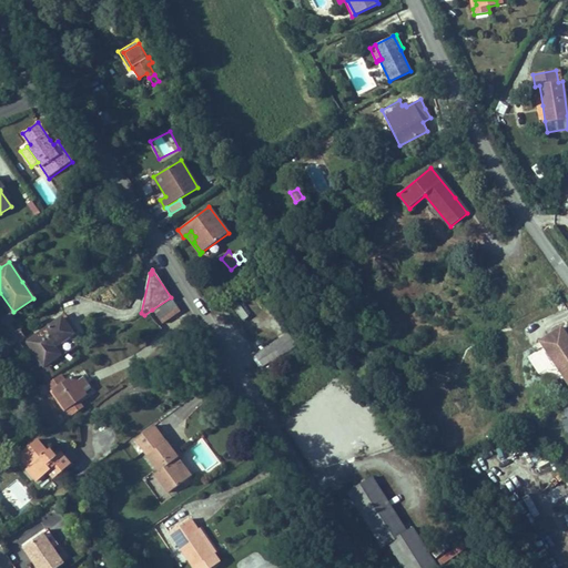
[(117,305),(125,298),(113,284),(104,291),(117,305)]
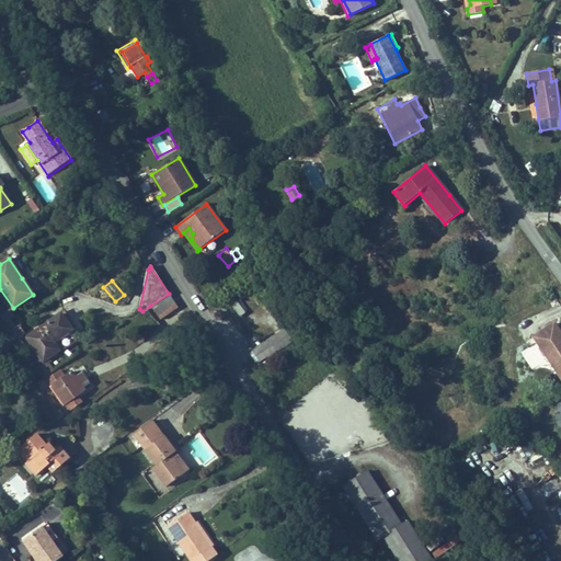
[(178,308),(169,294),(150,306),(160,320),(178,308)]
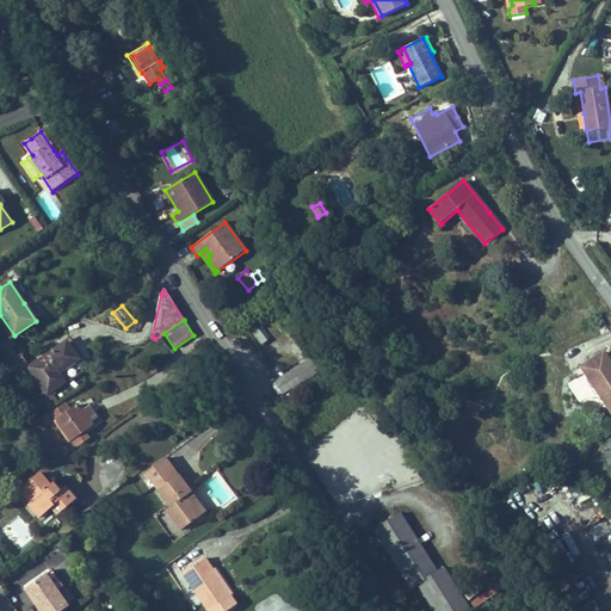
[(22,356),(12,339),(0,345),(0,357),(6,366),(22,356)]
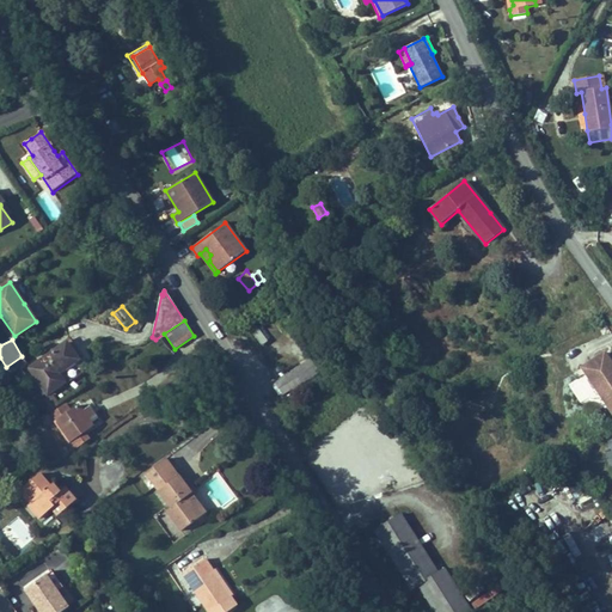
[(77,348),(72,340),(66,343),(78,360),(83,356),(77,348)]
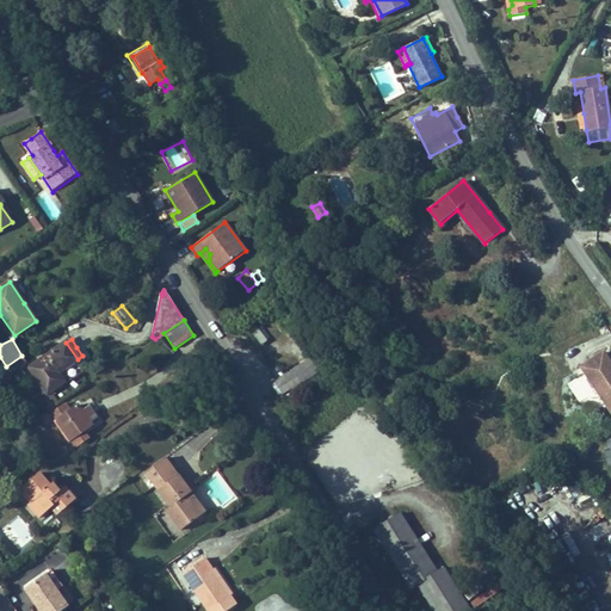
[(159,365),(172,353),(161,339),(147,351),(159,365)]
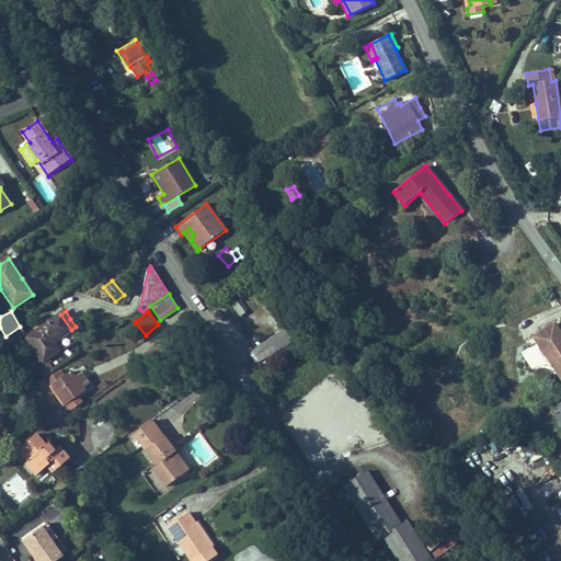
[(53,343),(71,330),(60,315),(26,338),(43,362),(58,351),(53,343)]
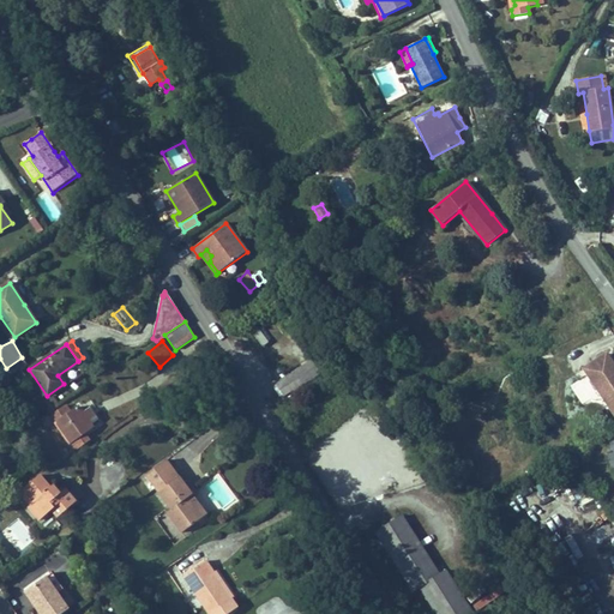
[(613,365),(607,354),(583,369),(608,407),(613,403),(613,365)]
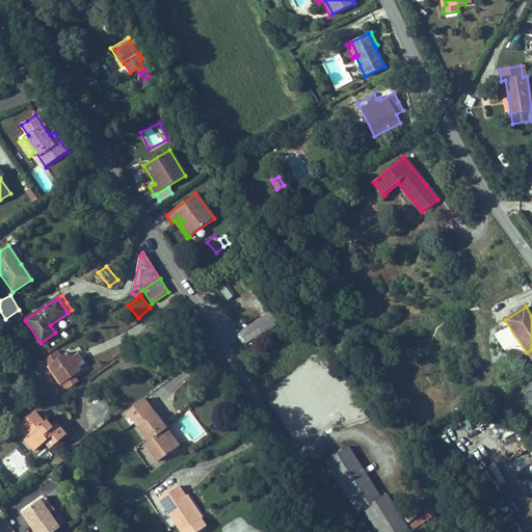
[(6,324),(16,318),(18,320),(23,316),(19,310),(5,319),(3,320),(4,320),(0,323),(0,330),(3,335),(10,330),(6,324)]
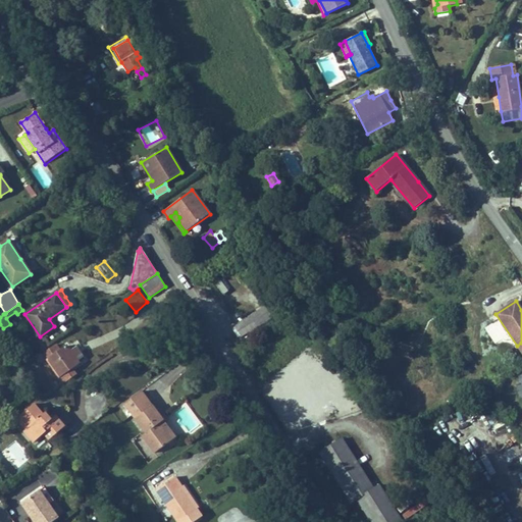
[(242,336),(274,316),(267,305),(235,325),(242,336)]
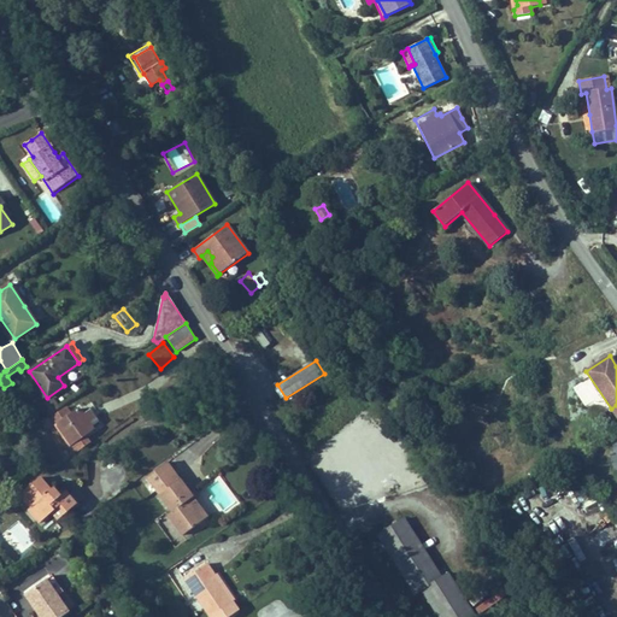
[(58,409),(51,398),(43,404),(51,413),(58,409)]
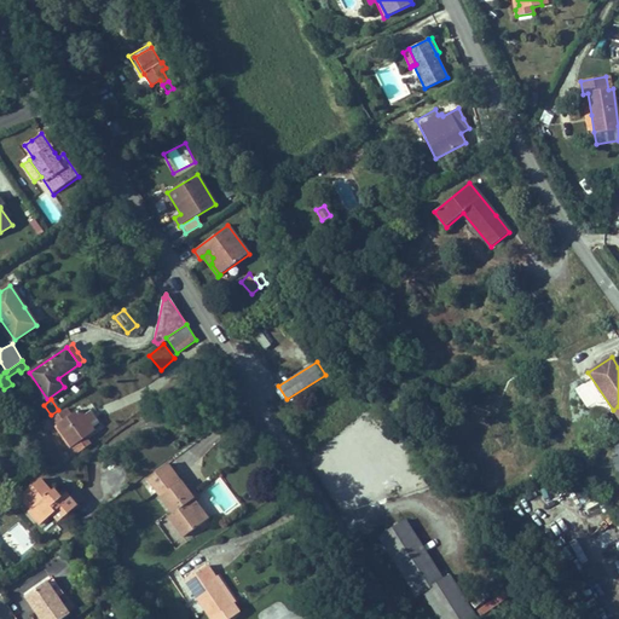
[(91,429),(99,423),(96,418),(90,410),(82,416),(77,410),(70,416),(64,409),(52,418),(71,447),(85,438),(93,432),(91,429)]
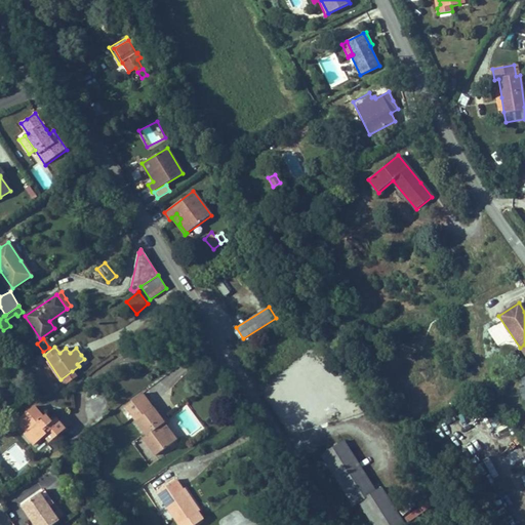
[(44,360),(40,354),(34,359),(38,365),(44,360)]
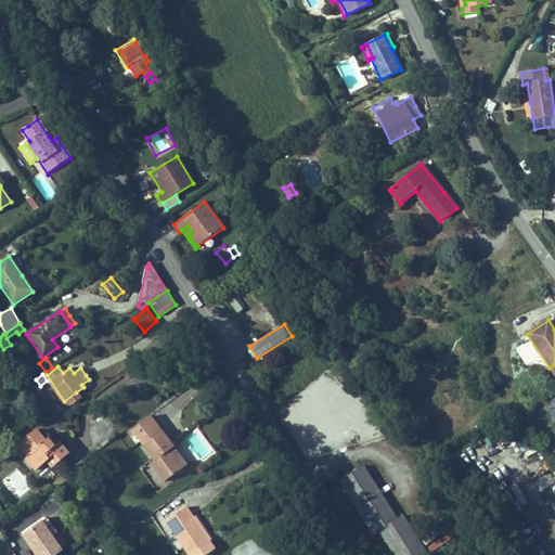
[(80,398),(76,392),(64,401),(68,407),(80,398)]
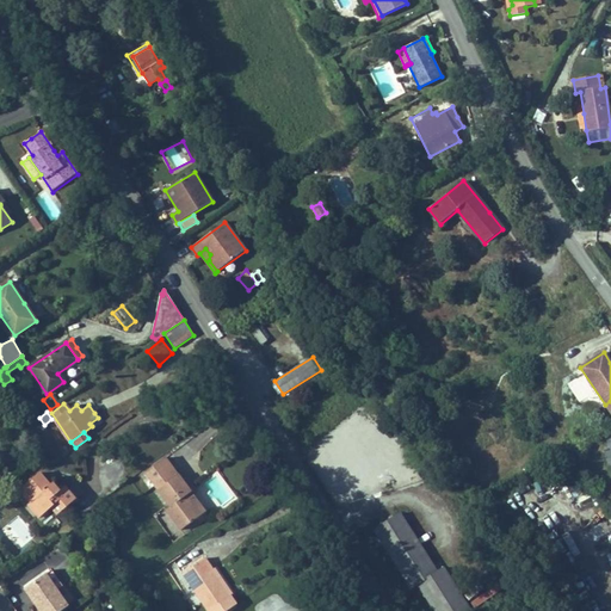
[(155,486),(176,471),(165,458),(146,473),(155,486)]
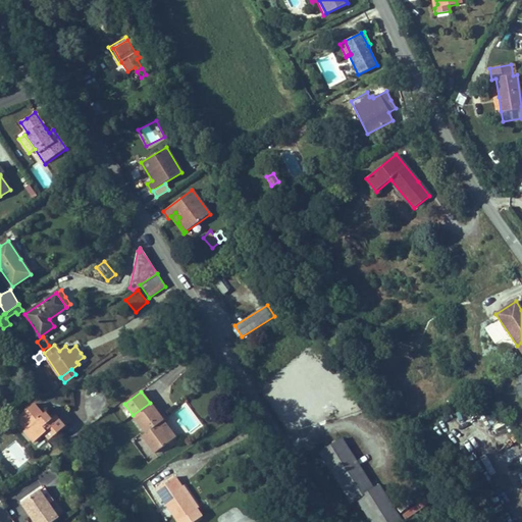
[(135,418),(152,406),(150,403),(133,415),(135,418)]
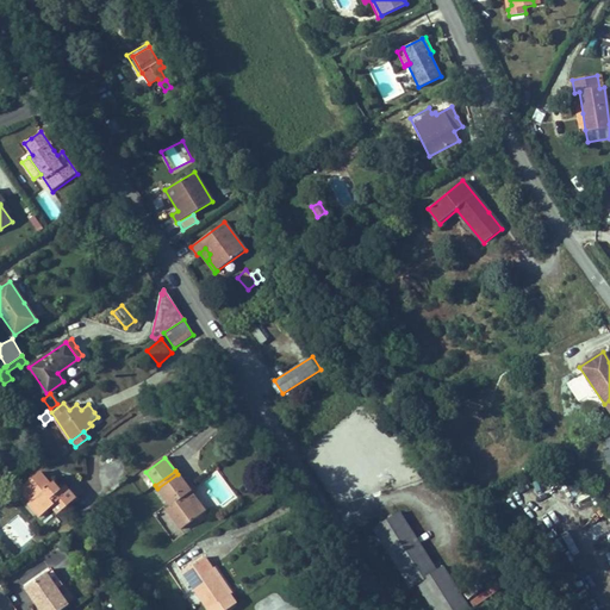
[(56,514),(75,499),(64,486),(58,491),(54,495),(48,486),(50,485),(39,472),(19,489),(30,502),(26,503),(38,517),(50,506),(56,514)]
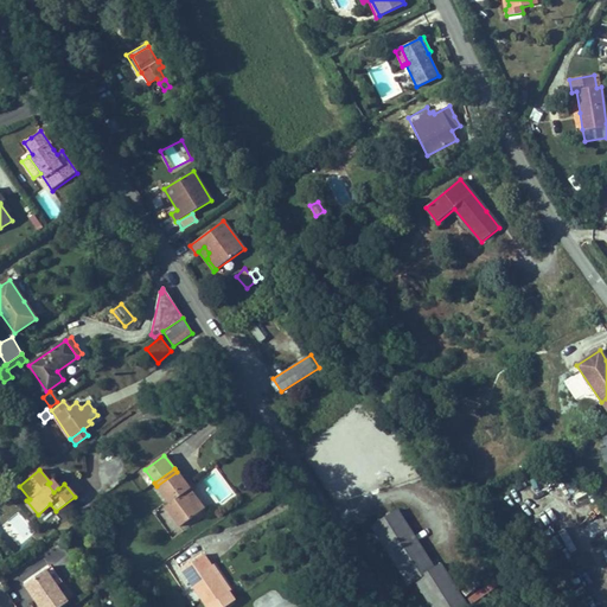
[(200,512),(185,492),(190,490),(187,486),(177,472),(157,486),(170,504),(165,506),(180,526),(200,512)]
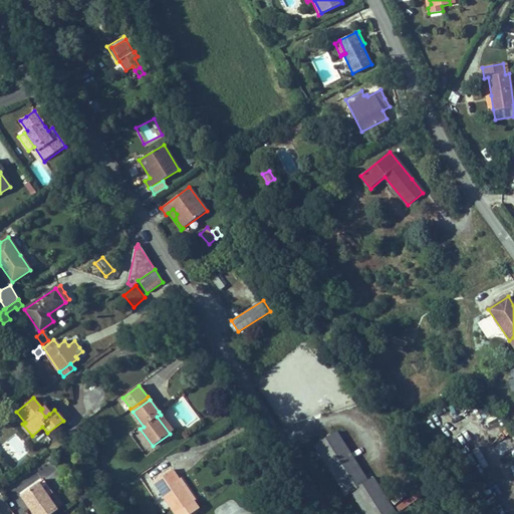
[(49,414),(44,407),(42,409),(40,410),(45,417),(49,414)]
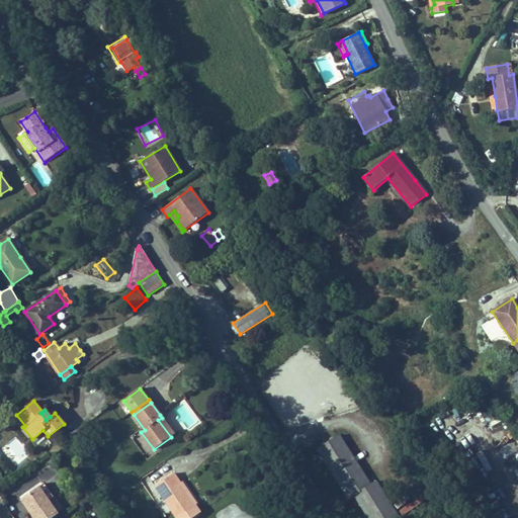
[(174,434),(162,418),(158,420),(171,437),(174,434)]
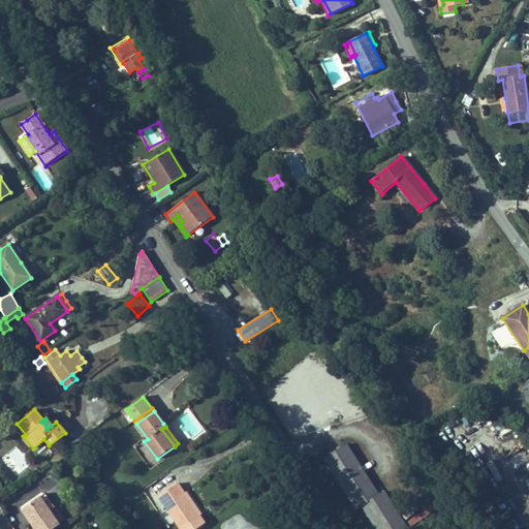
[(407,528),(383,492),(378,495),(346,444),(323,459),(355,509),(362,505),(375,528),(407,528)]
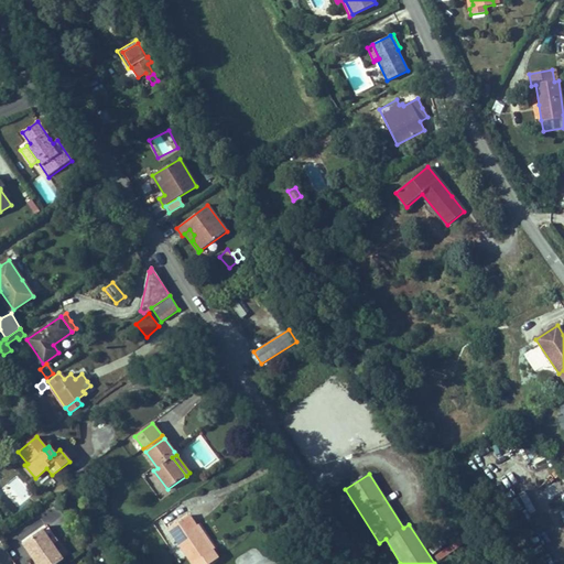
[(210,551),(195,528),(196,527),(190,516),(169,529),(192,563),(209,563),(218,559),(213,550),(210,551)]
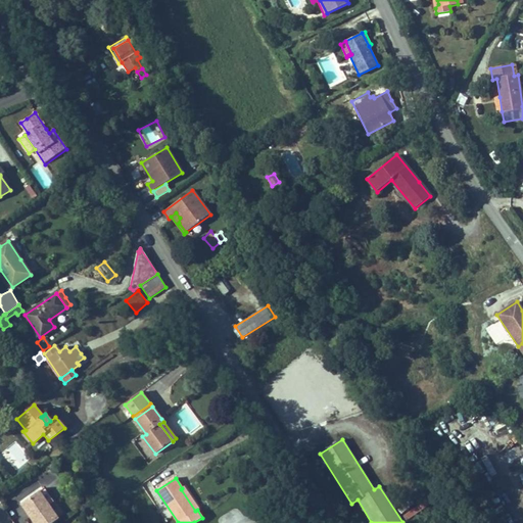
[(190,496),(184,486),(182,488),(181,489),(195,511),(197,510),(198,509),(190,496)]
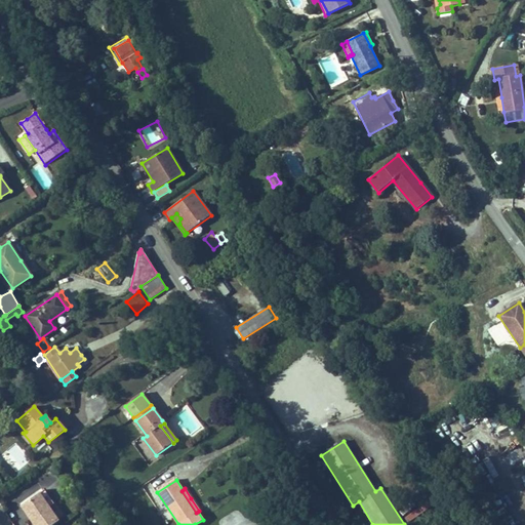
[(52,524),(58,521),(39,493),(22,506),(30,518),(34,524),(52,524)]
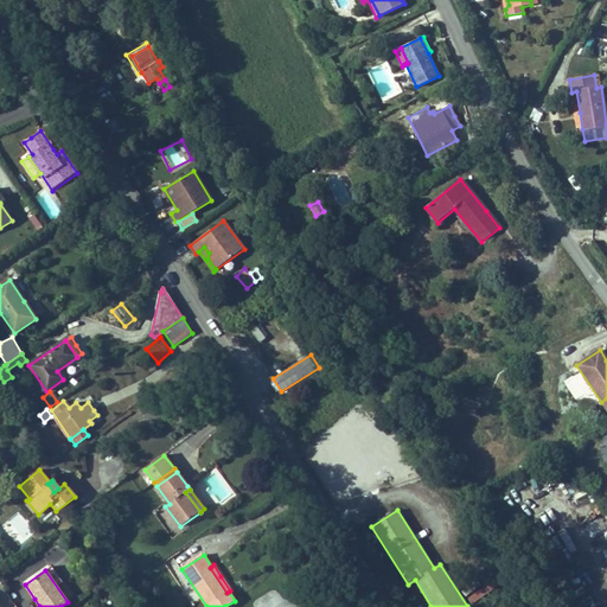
[(471,602),(500,587),(497,581),(467,596),(471,602)]
